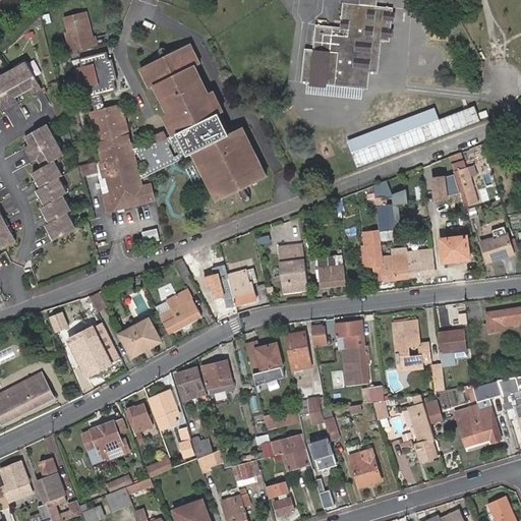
[(394,22),(395,13),(395,9),(380,7),(380,0),(346,0),(346,4),(344,21),(352,22),(351,30),(350,39),(336,37),(336,29),(329,27),(319,26),(316,51),(307,50),(304,84),(313,84),(330,87),(339,88),(339,80),(347,81),(348,72),(372,74),(381,75),(384,42),(392,43),(392,38),(393,30),(394,22)]
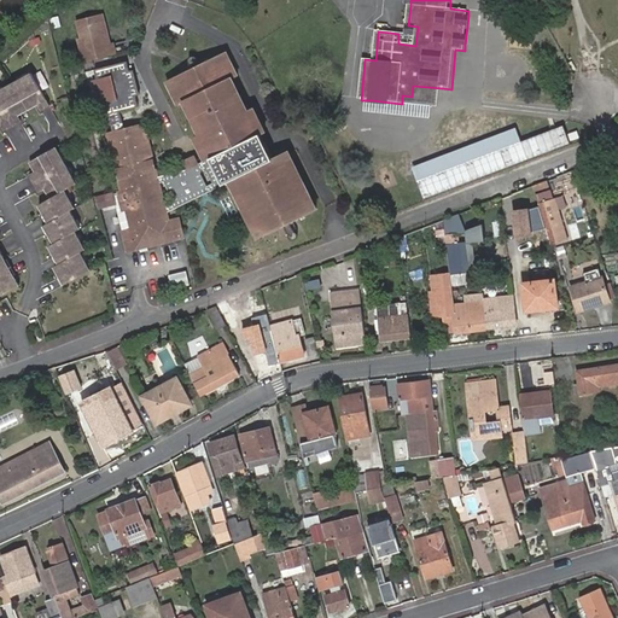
[(77,41),(82,62),(112,53),(110,44),(106,45),(99,16),(76,22),(80,40),(77,41)]
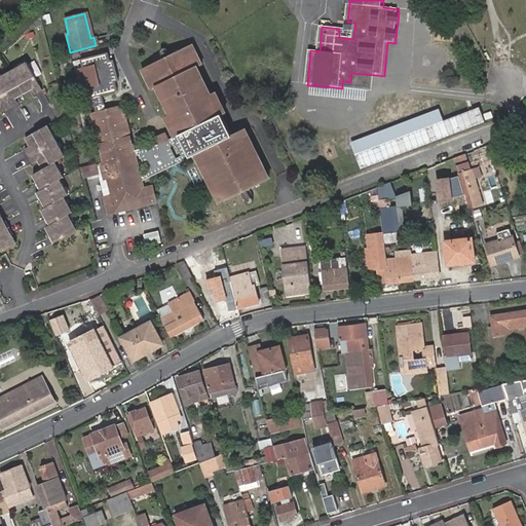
[(355,23),(347,22),(346,29),(354,30),(355,23)]
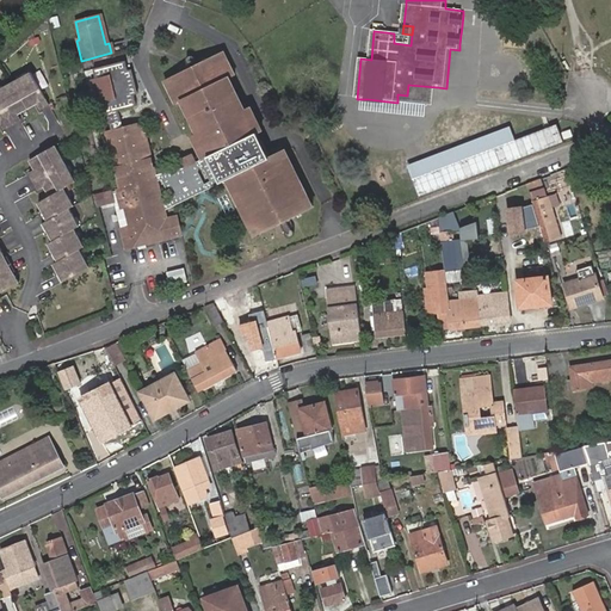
[(221,54),(217,56),(228,79),(233,76),(221,54)]
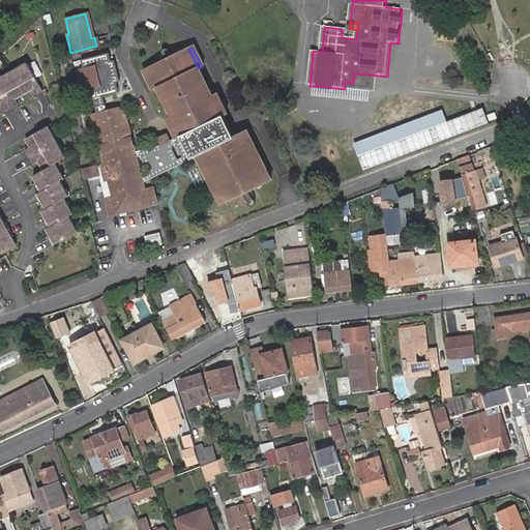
[(102,199),(111,197),(115,214),(155,204),(151,188),(142,190),(141,183),(180,165),(196,157),(200,155),(222,203),(242,194),(245,200),(252,196),(248,190),(264,183),(240,134),(232,138),(225,122),(219,124),(215,118),(221,115),(211,96),(206,98),(193,70),(198,68),(188,49),(168,58),(165,59),(144,69),(154,90),(159,88),(172,115),(167,117),(177,138),(172,140),(167,143),(157,147),(133,153),(120,107),(102,111),(93,114),(90,115),(102,165),(79,171),(81,180),(96,176),(102,199)]
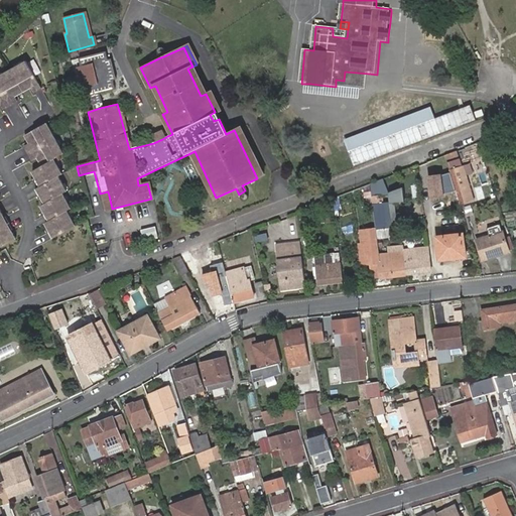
[(91,111),(100,108),(96,94),(112,90),(109,81),(113,80),(107,58),(104,60),(101,52),(75,59),(77,68),(73,69),(78,89),(83,88),(85,97),(87,97),(91,111)]
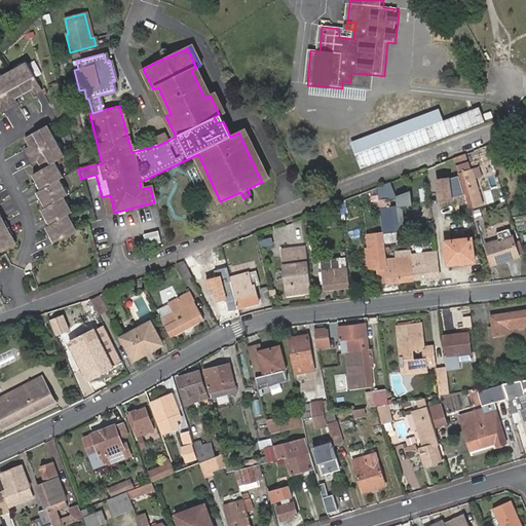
[(35,95),(43,90),(28,63),(0,76),(0,108),(1,108),(4,112),(19,104),(15,100),(33,90),(35,95)]
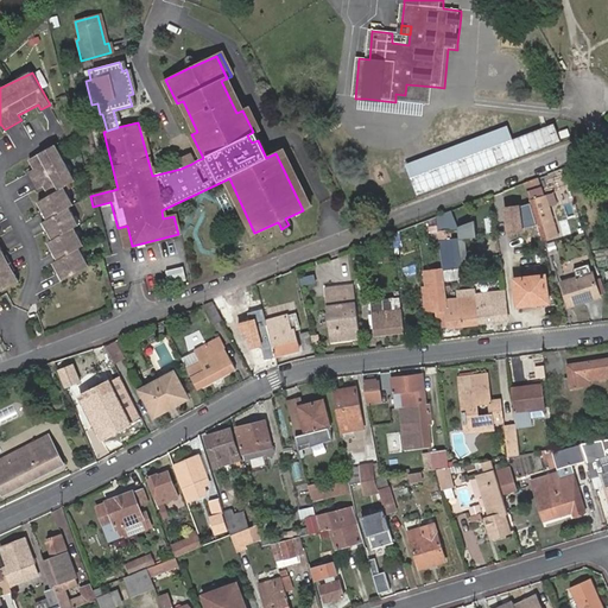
[(236,113),(242,111),(227,78),(221,81),(236,113)]
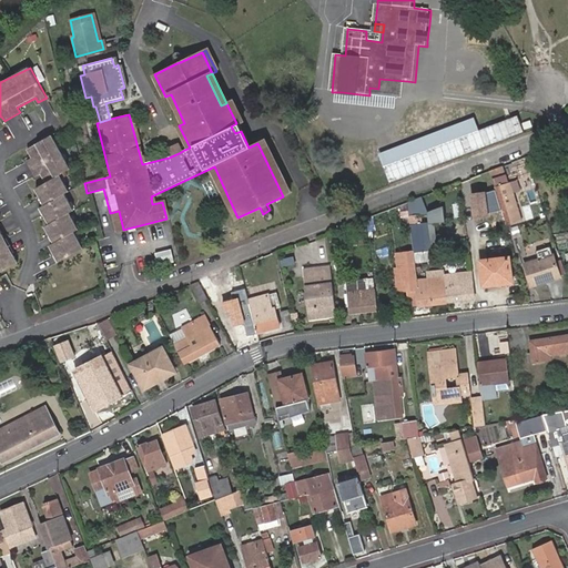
[(161,99),(165,97),(154,74),(150,77),(161,99)]
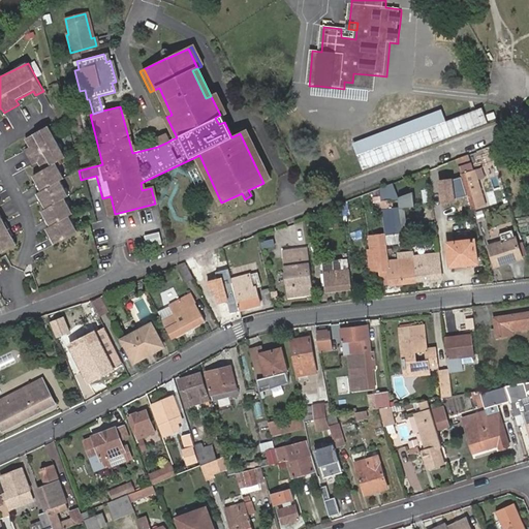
[(377,92),(378,75),(353,73),(352,83),(344,82),(344,89),(377,92)]
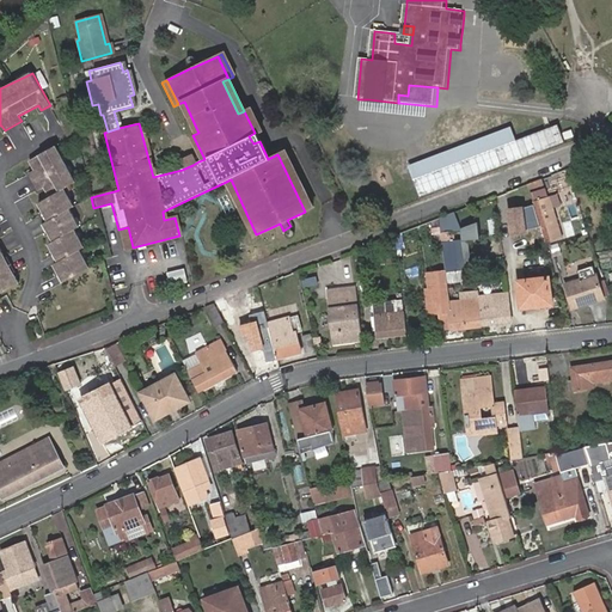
[(178,104),(193,135),(199,133),(184,102),(178,104)]
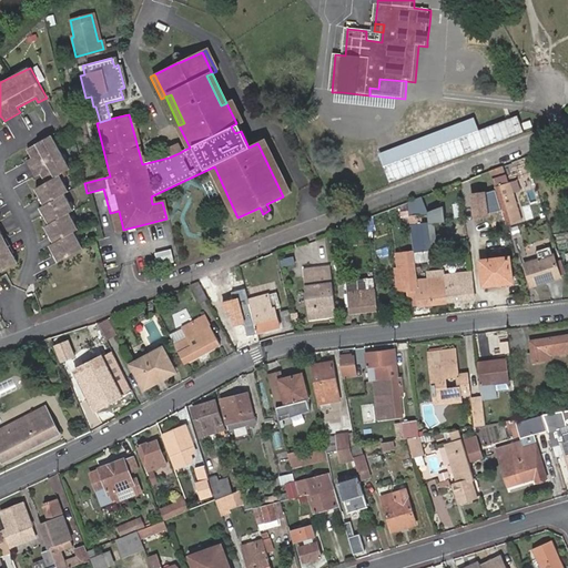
[(236,123),(241,122),(230,101),(226,103),(236,123)]
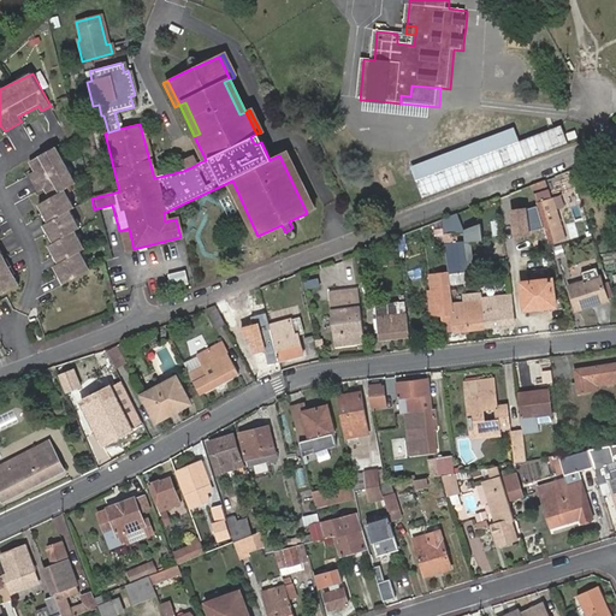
[(520,140),(416,179),(422,197),(568,143),(562,125),(520,140)]
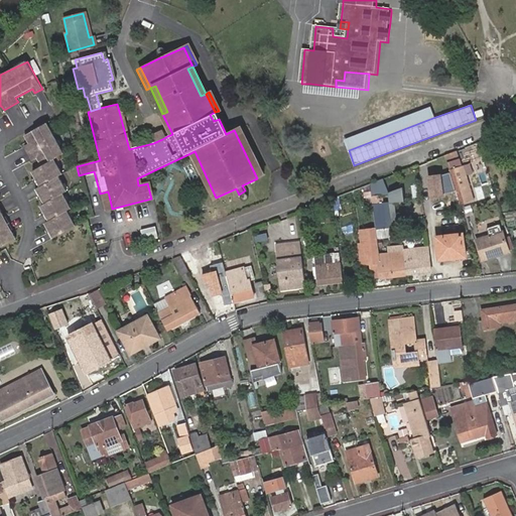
[(344,139),(349,150),(435,117),(431,106),(344,139)]
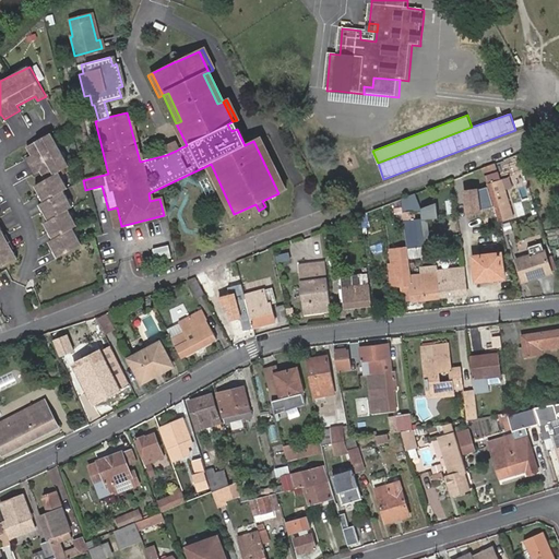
[(237,129),(233,121),(227,125),(232,131),(237,129)]
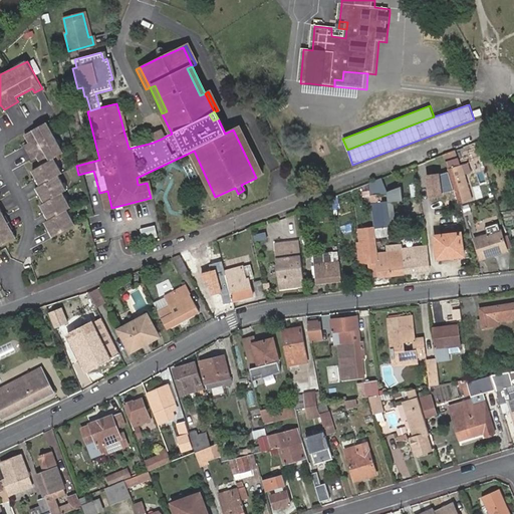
[(158,116),(167,136),(172,134),(162,113),(158,116)]
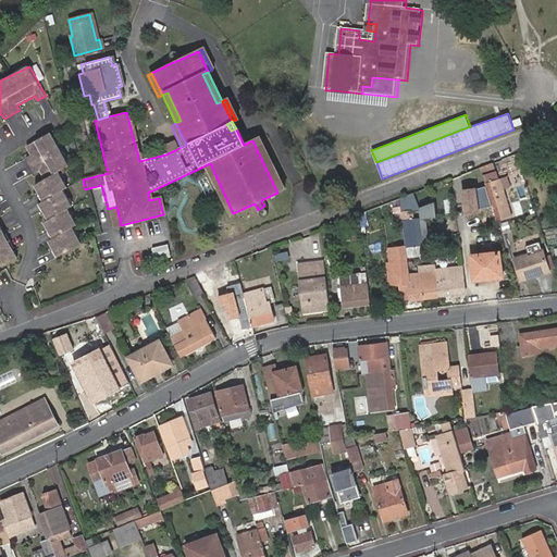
[(59,173),(71,166),(51,133),(26,147),(32,156),(26,159),(35,174),(40,171),(46,181),(35,186),(44,202),(39,205),(48,221),(45,223),(53,239),(49,242),(58,258),(83,245),(74,229),(78,226),(70,210),(73,208),(64,192),(69,189),(59,173)]
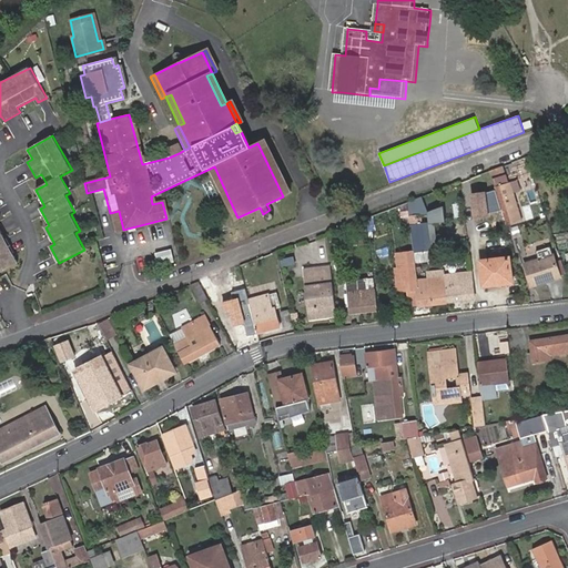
[(286,194),(262,141),(257,143),(283,196),(286,194)]
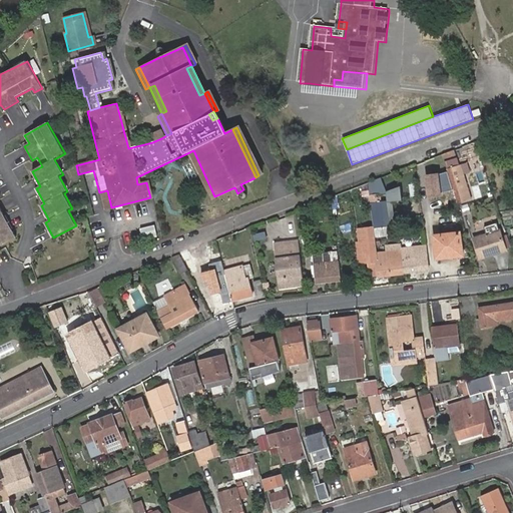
[(149,136),(152,142),(161,138),(158,132),(149,136)]
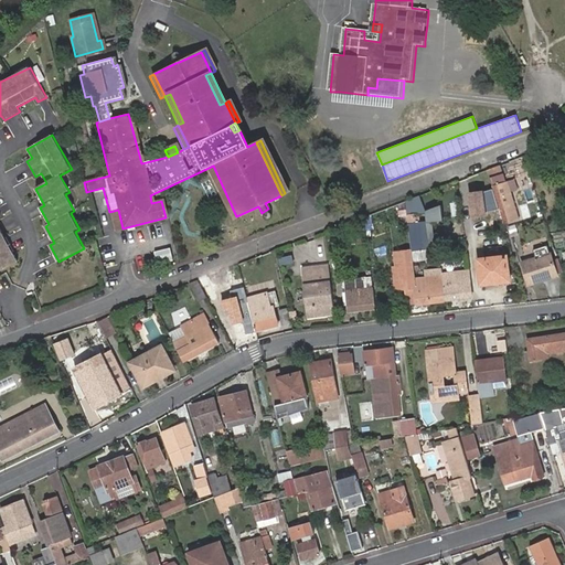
[(232,219),(236,216),(213,166),(209,168),(232,219)]
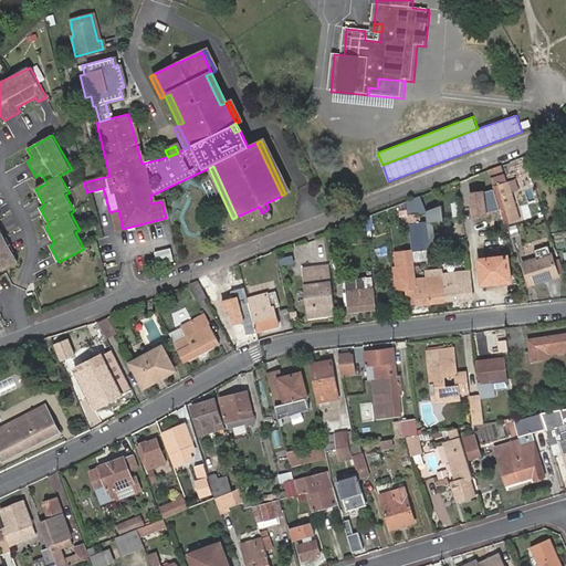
[(501,184),(493,186),(505,223),(517,221),(504,178),(500,179),(501,184)]
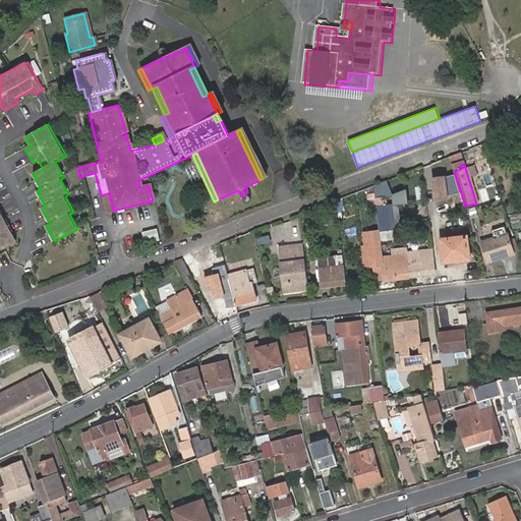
[(388,192),(393,203),(410,195),(406,185),(388,192)]
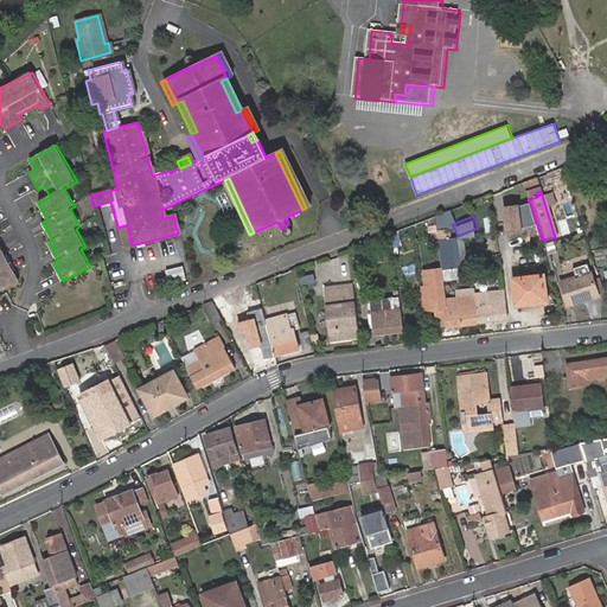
[(132,246),(127,225),(117,228),(123,248),(132,246)]
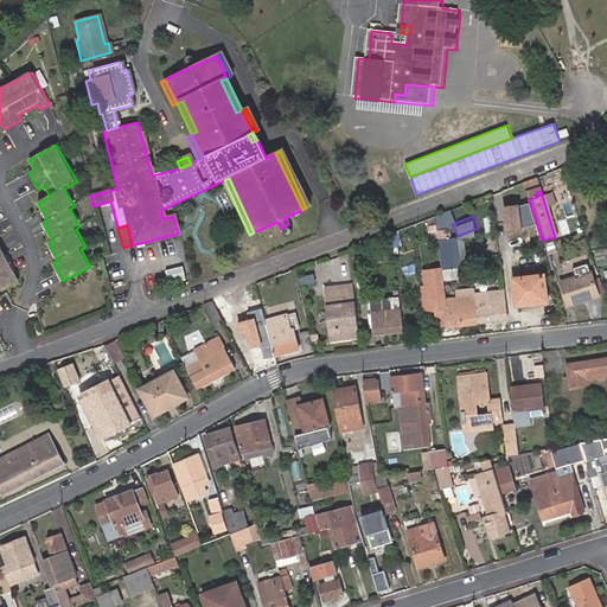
[(0,293),(21,281),(0,244),(0,234),(1,234),(0,231),(0,293)]
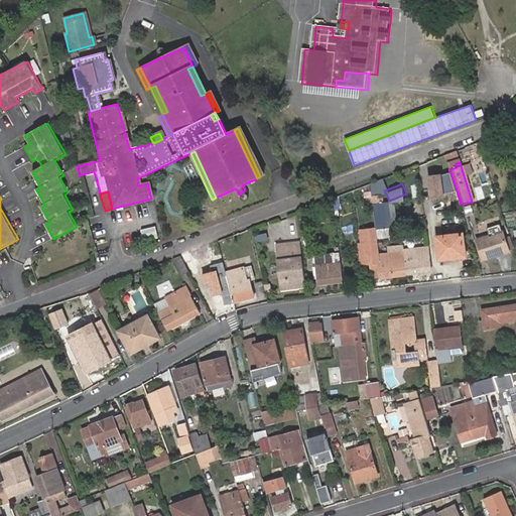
[(390,202),(372,204),(376,229),(393,226),(390,202)]
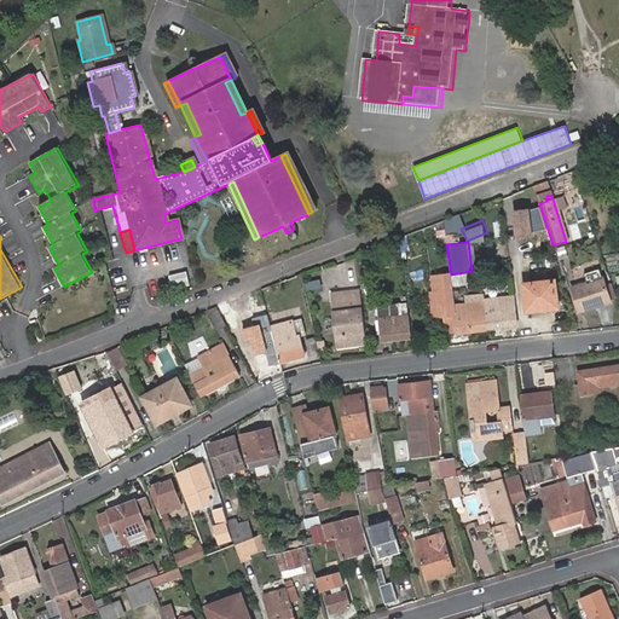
[(489,329),(485,299),(455,302),(453,298),(451,275),(438,276),(439,291),(431,293),(434,318),(445,317),(456,316),(458,330),(458,333),(489,329)]
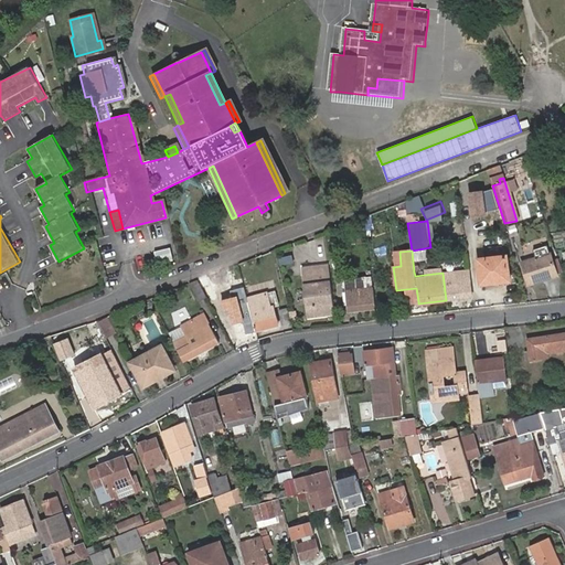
[(345,254),(332,255),(333,268),(348,267),(345,254)]
